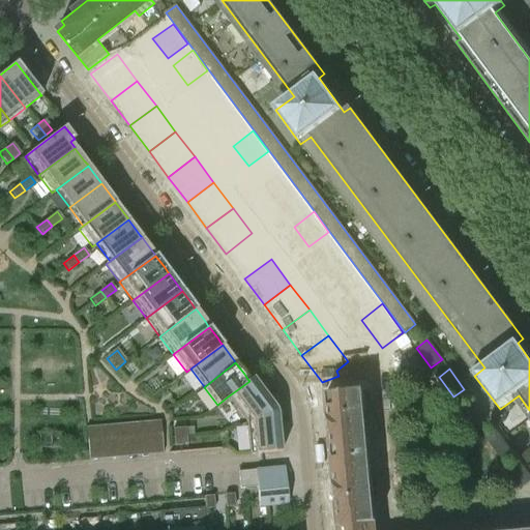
[(274,407),(253,377),(248,380),(249,381),(228,396),(246,422),(276,411),(276,410),(276,409),(275,409),(275,408),(274,407)]
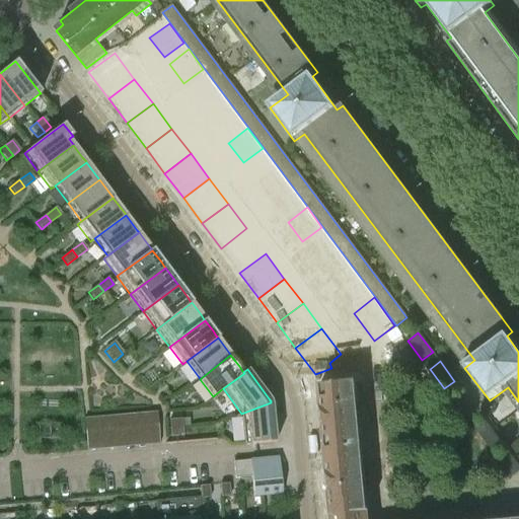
[(378,369),(360,371),(362,390),(380,389),(378,369)]
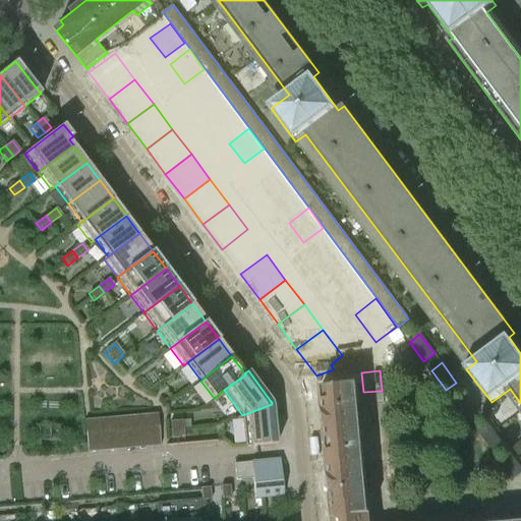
[(362,442),(357,384),(321,387),(326,447),(362,442)]
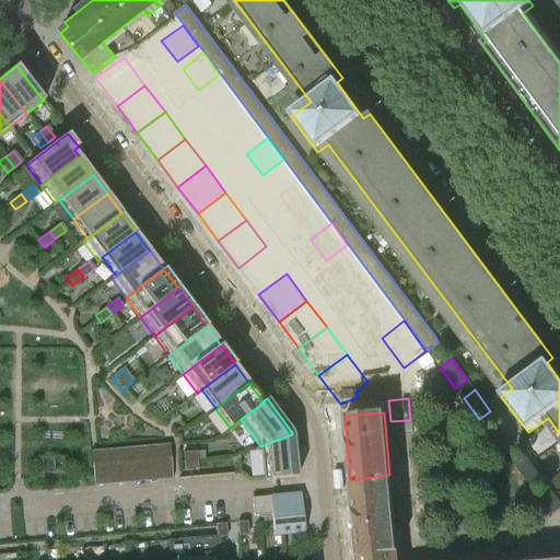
[(514,442),(499,421),(487,430),(503,451),(514,442)]
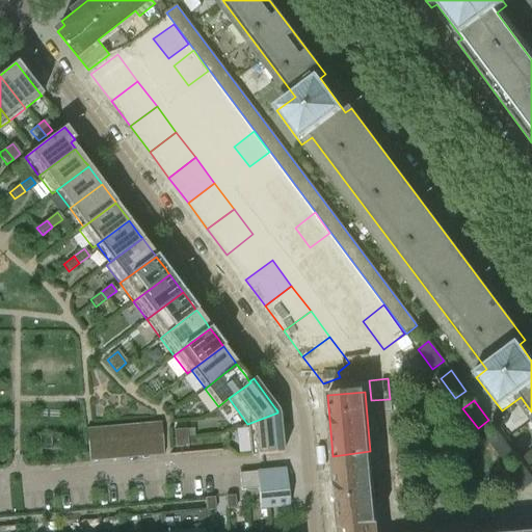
[(277,413),(247,424),(250,456),(256,456),(283,453),(278,416),(278,415),(278,414),(277,413)]
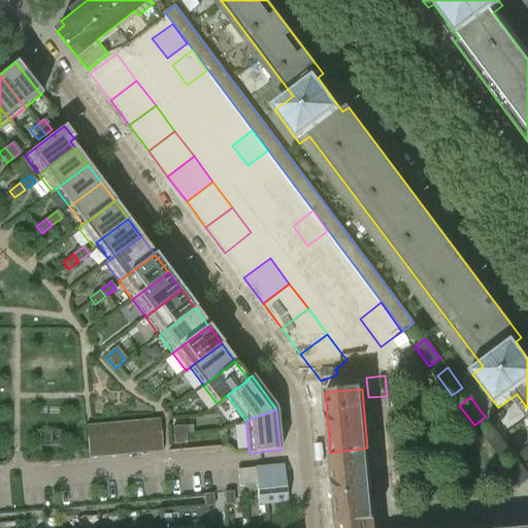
[(159,419),(146,420),(147,433),(160,432),(159,419)]
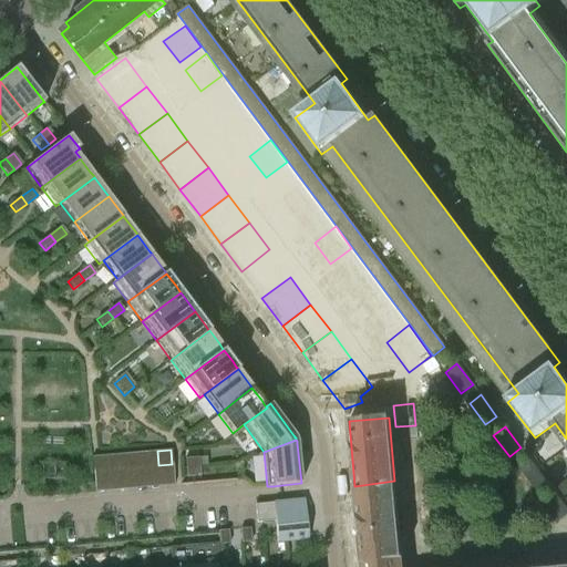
[(158,465),(157,451),(144,452),(145,466),(158,465)]
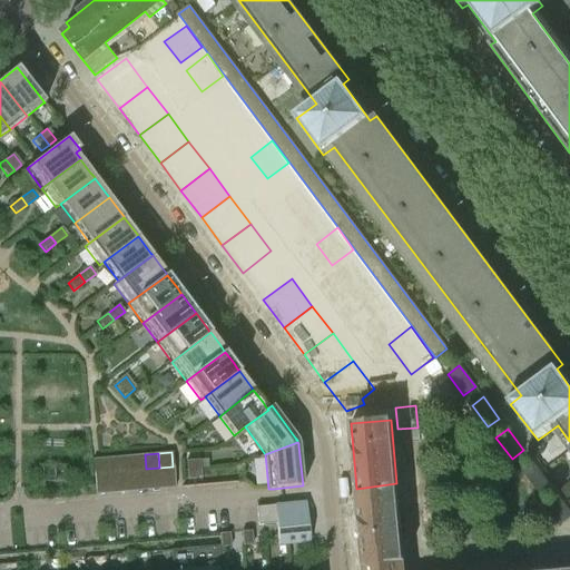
[(146,469),(145,454),(131,455),(133,470),(146,469)]
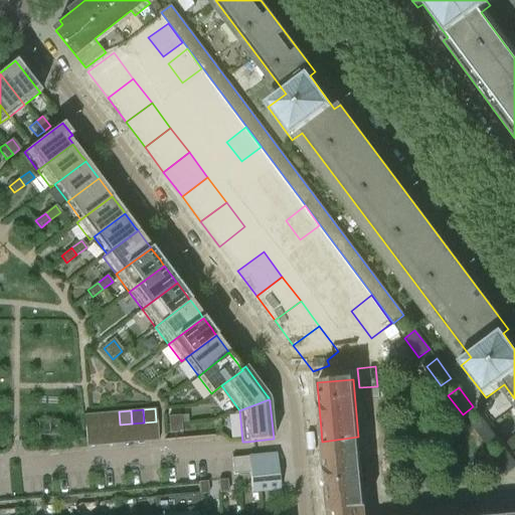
[(120,424),(119,411),(107,412),(108,425),(120,424)]
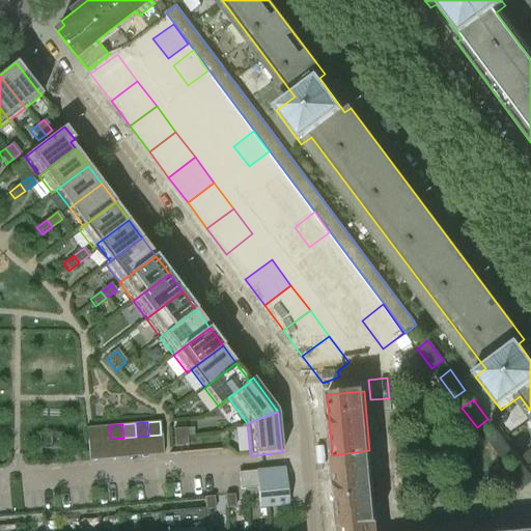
[(111,439),(110,425),(98,427),(100,440),(111,439)]
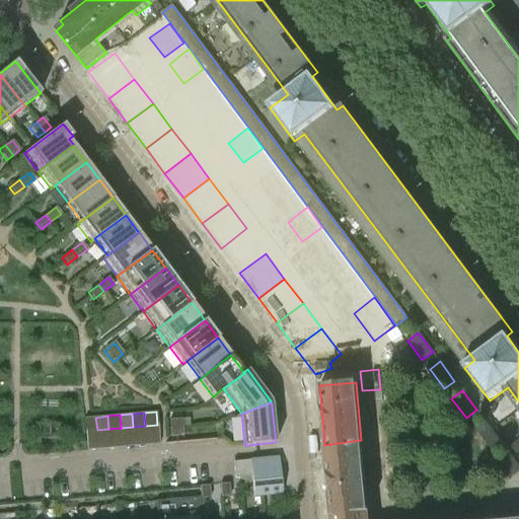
[(97,430),(95,418),(83,419),(85,431),(97,430)]
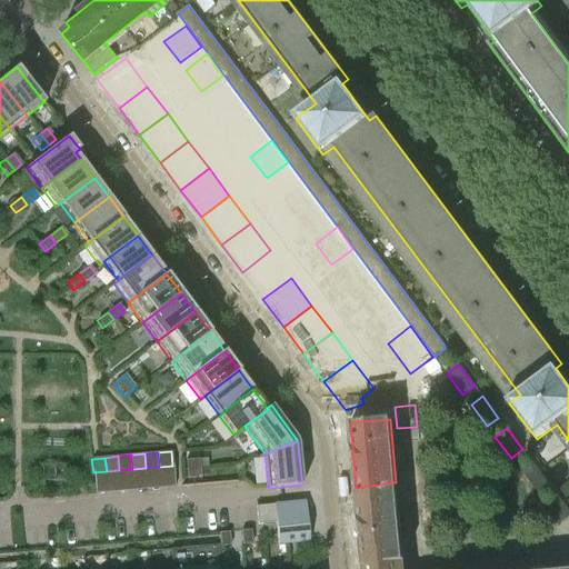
[(200,468),(199,459),(185,460),(186,469),(200,468)]
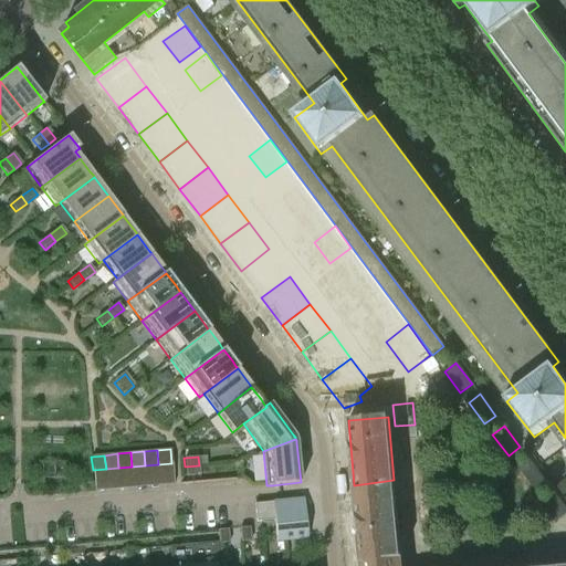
[(544,480),(528,459),(516,467),(533,489),(544,480)]
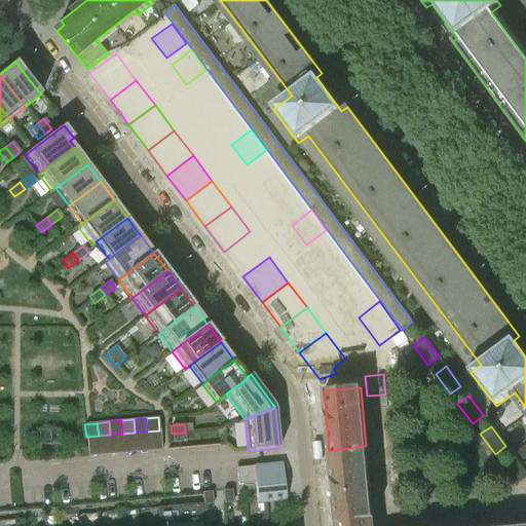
[(99,436),(86,437),(88,457),(160,451),(159,430),(147,431),(135,433),(122,434),(110,435),(99,436)]
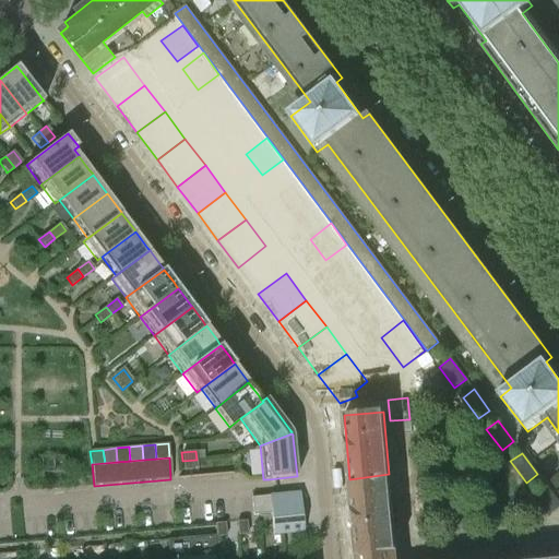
[(197,468),(197,460),(182,461),(183,470),(197,468)]
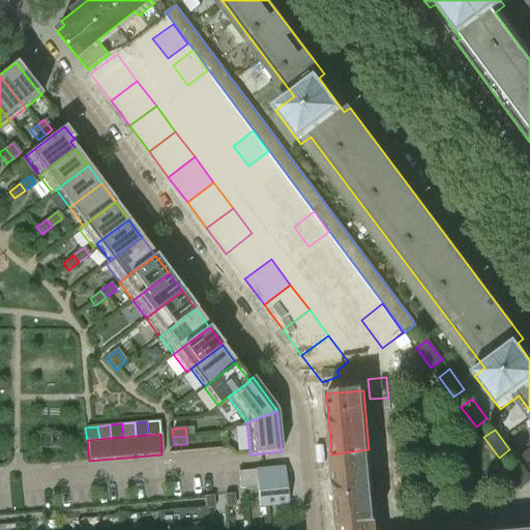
[(369,449),(331,454),(337,513),(375,510),(369,449)]
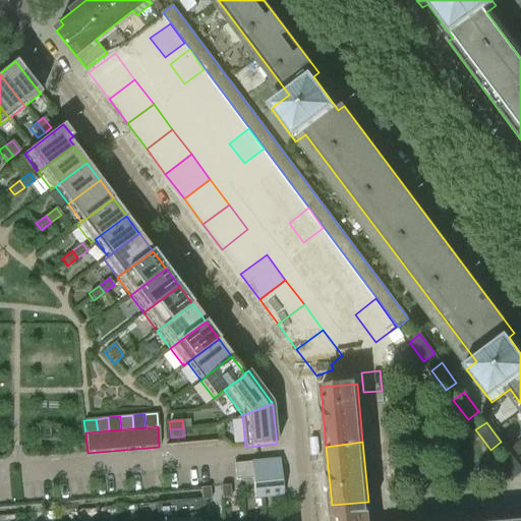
[(520,472),(520,467),(509,452),(499,460),(513,479),(520,472)]
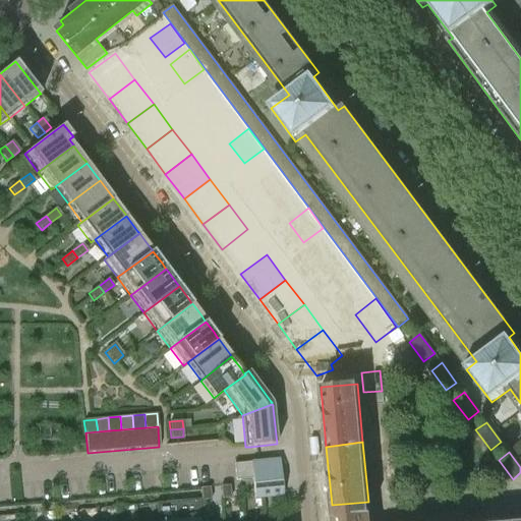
[(281,475),(279,459),(250,462),(252,479),(252,480),(252,483),(259,482),(258,478),(281,475)]
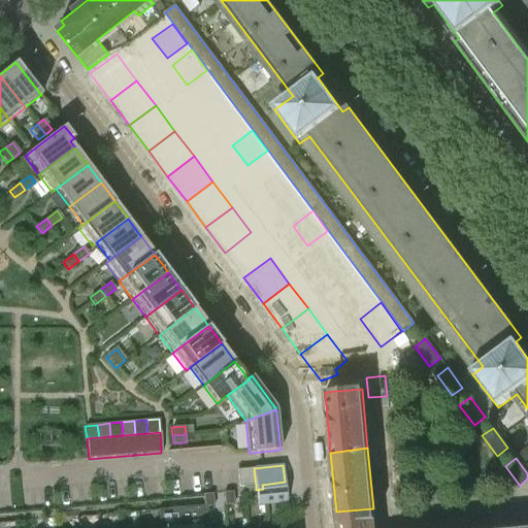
[(256,486),(254,468),(237,469),(238,487),(256,486)]
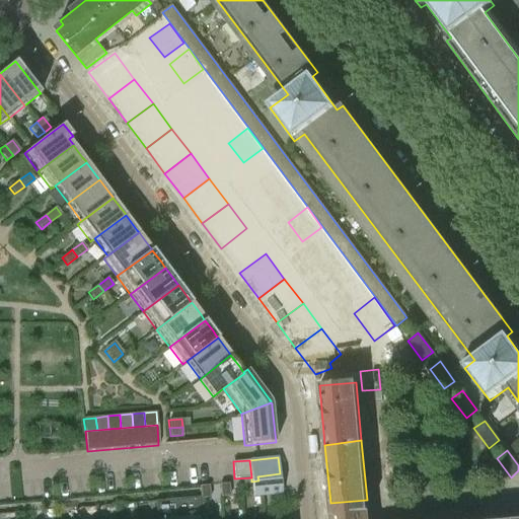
[(280,475),(280,473),(257,476),(258,480),(251,482),(253,497),(282,494),(280,475)]
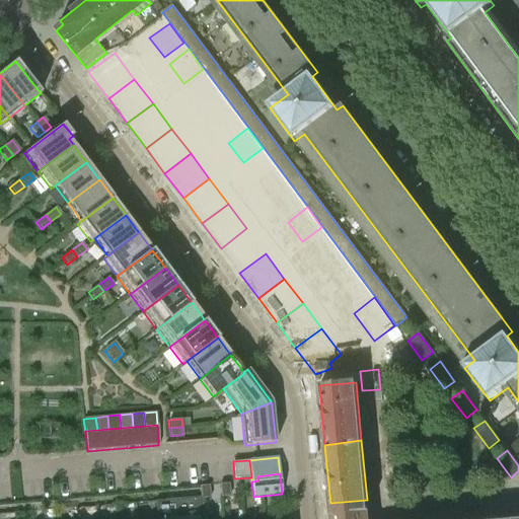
[(398,491),(397,474),(385,475),(386,492),(398,491)]
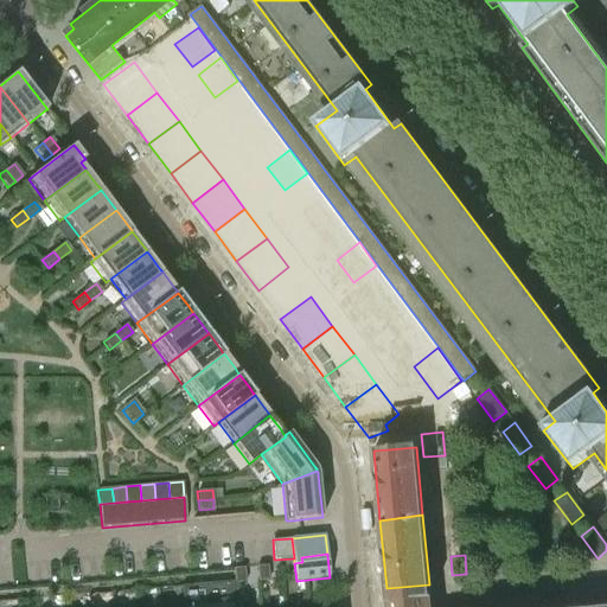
[(268,580),(267,566),(257,567),(259,581),(268,580)]
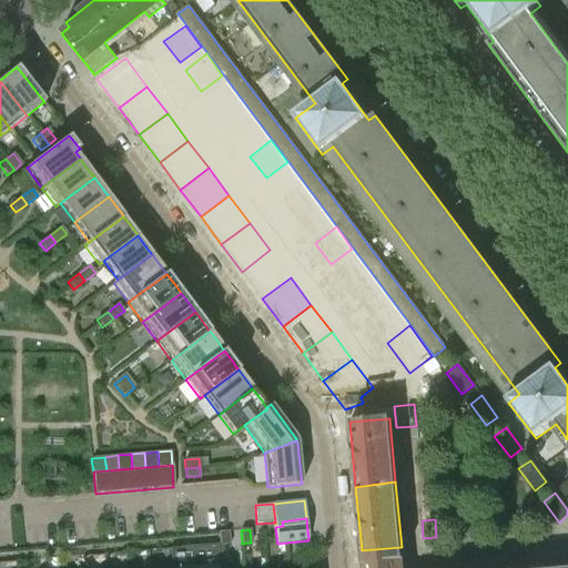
[(229,545),(227,531),(219,533),(220,546),(229,545)]
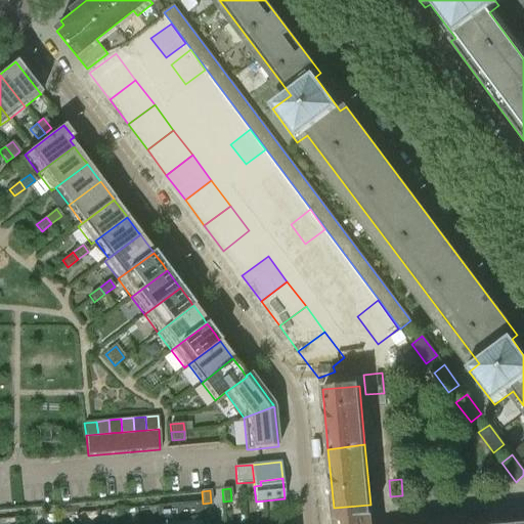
[(203,523),(202,501),(157,506),(159,523),(203,523)]
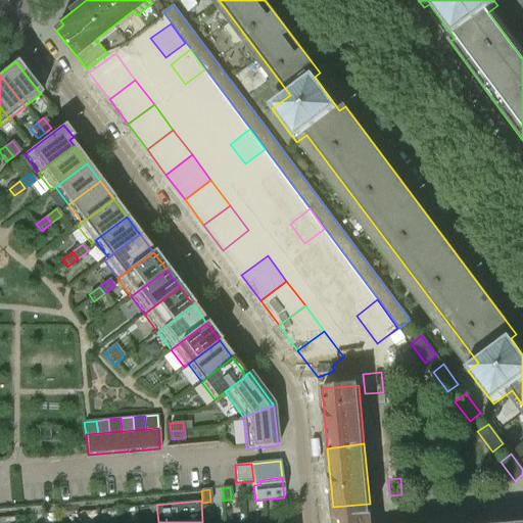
[(428,509),(427,501),(411,502),(412,514),(428,513),(428,509)]
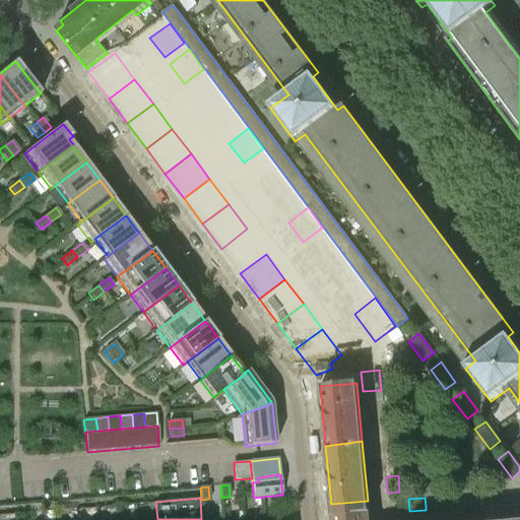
[(369,519),(368,501),(331,504),(332,519),(369,519)]
